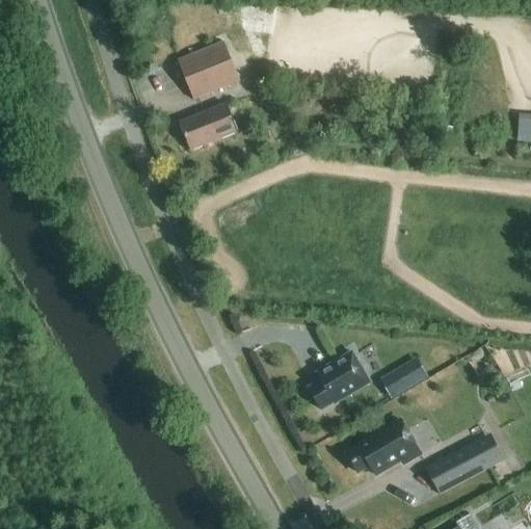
[(239,80),(223,42),(178,60),(192,98),(239,80)]
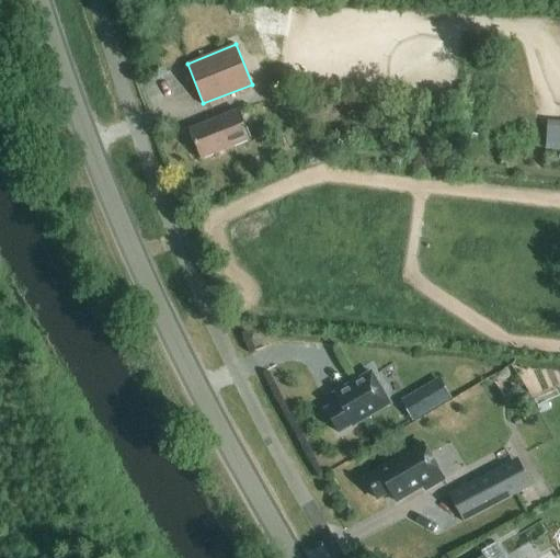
[(249,138),(238,109),(189,128),(201,158),(249,138)]
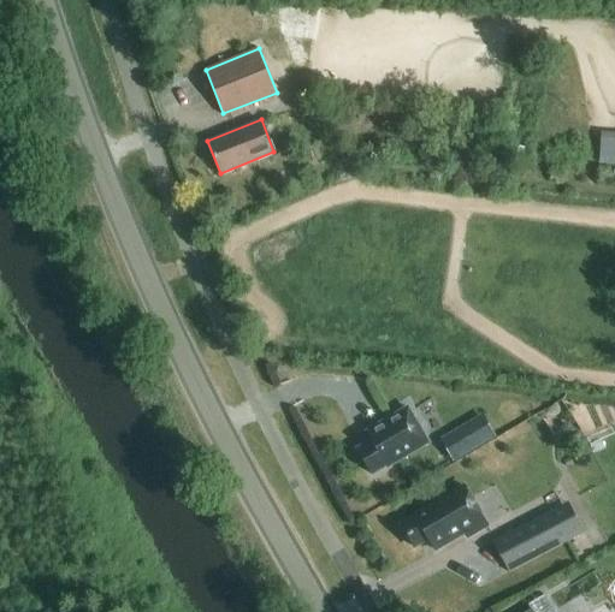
[(614,159),(614,126),(603,126),(602,159),(614,159)]
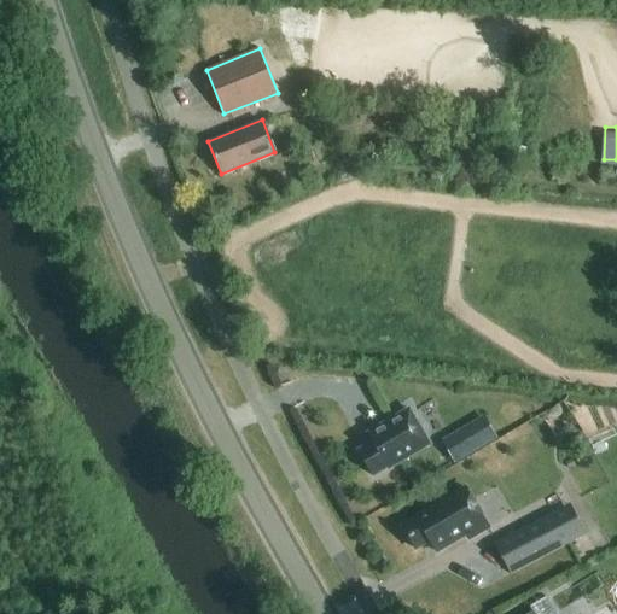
[(552,164),(551,179),(563,180),(564,167),(552,164)]
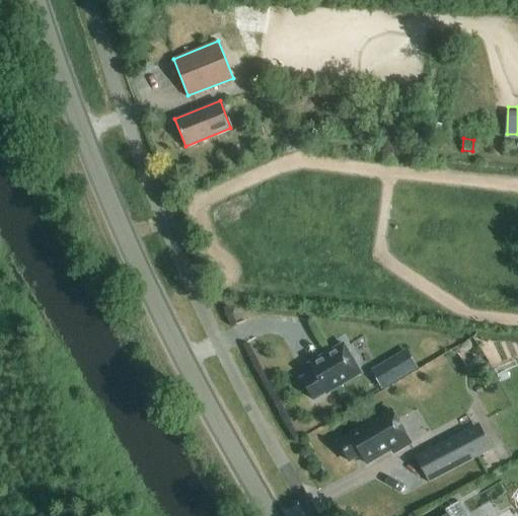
[(312,398),(324,391),(325,393),(360,372),(343,343),(308,363),(312,370),(300,378),(312,398)]
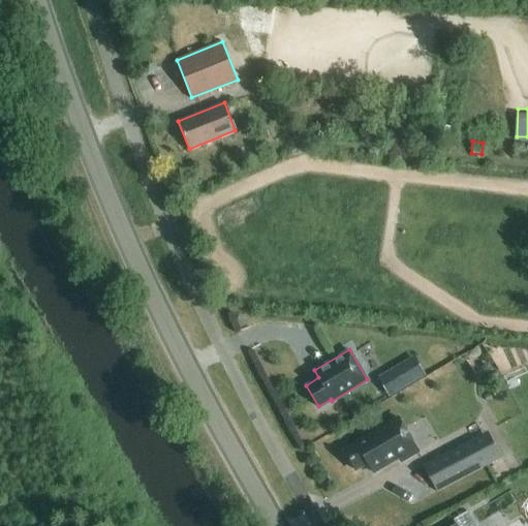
[(376,376),(389,397),(425,375),(413,354),(376,376)]
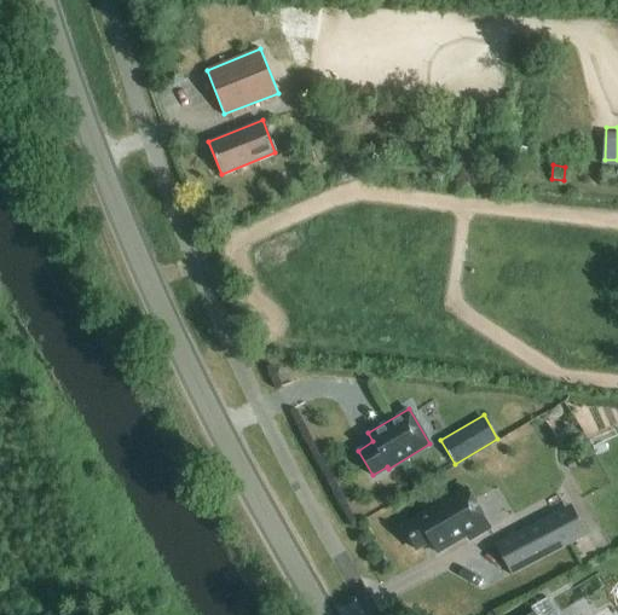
[(466,483),(457,489),(442,499),(443,502),(408,522),(411,528),(405,532),(417,551),(423,549),(427,555),(462,534),(466,540),(490,527),(466,483)]
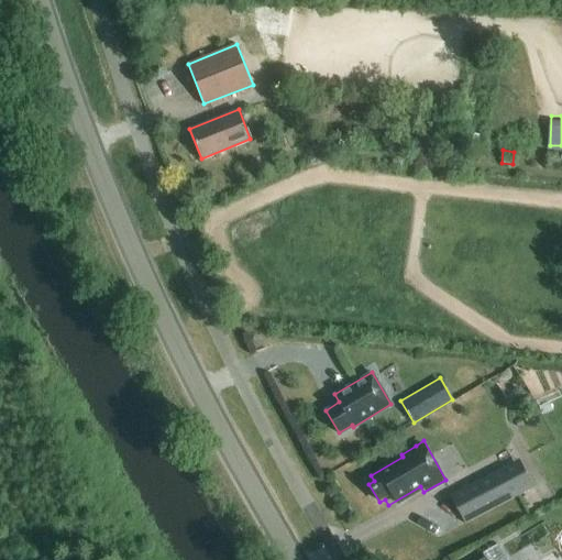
[(517,458),(449,494),(464,522),(532,485),(517,458)]
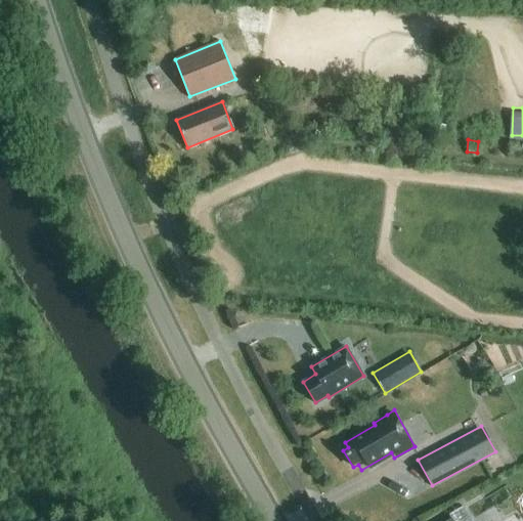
[(470,520),(462,506),(448,513),(451,518),(445,520),(470,520)]
